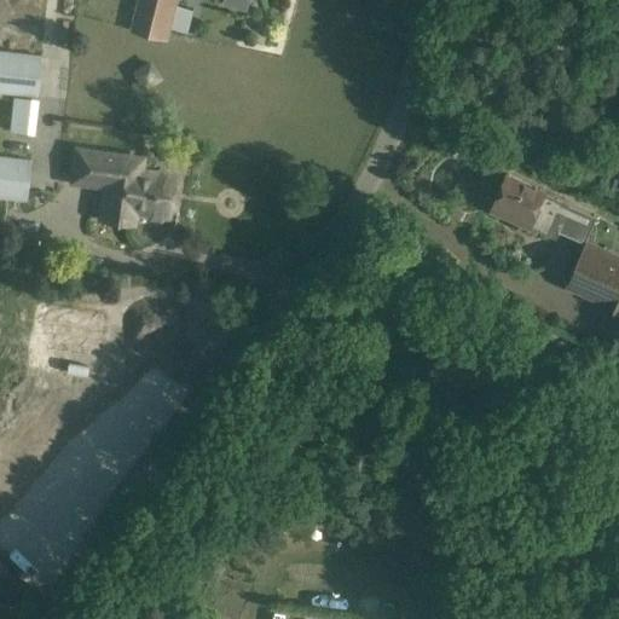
[(139,0),(132,30),(167,40),(177,0),(139,0)]
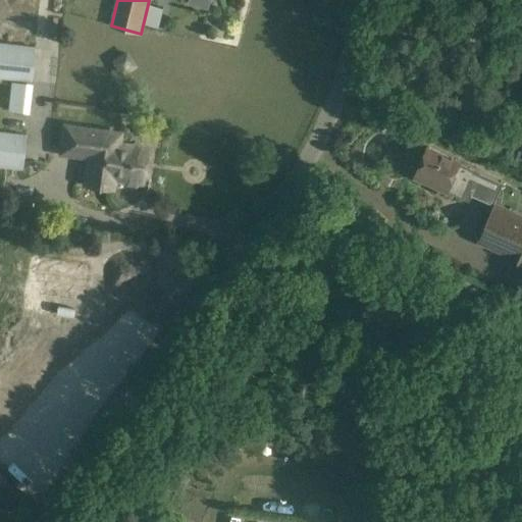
[(189,0),(189,4),(209,9),(211,0),(189,0)]
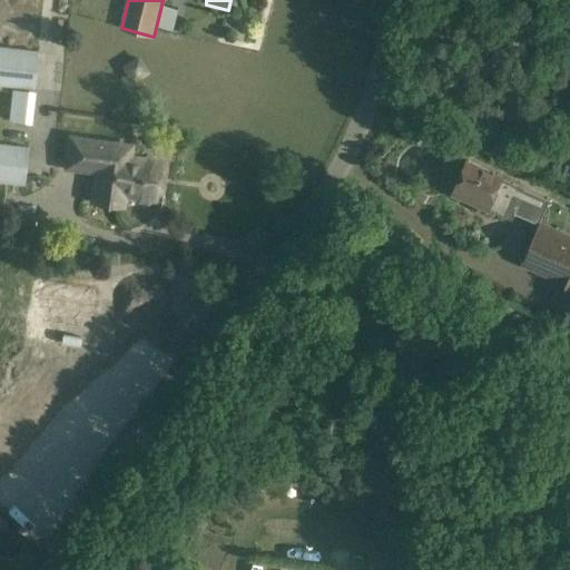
[(0,49),(0,85),(35,89),(38,53),(0,49)]
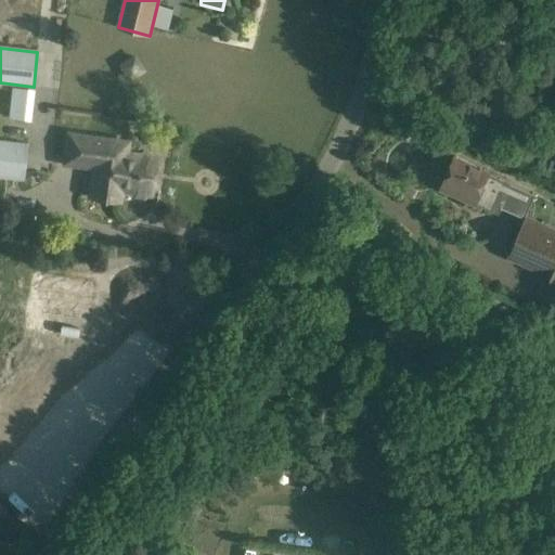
[(12,88),(10,120),(30,123),(33,90),(12,88)]
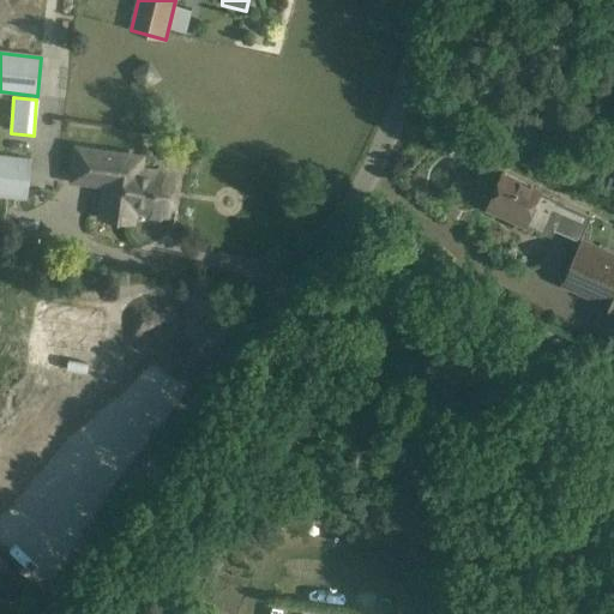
[(77,148),(73,179),(116,184),(113,217),(134,220),(136,206),(150,208),(149,211),(151,214),(162,215),(164,212),(164,210),(168,210),(173,172),(139,168),(140,155),(77,148)]
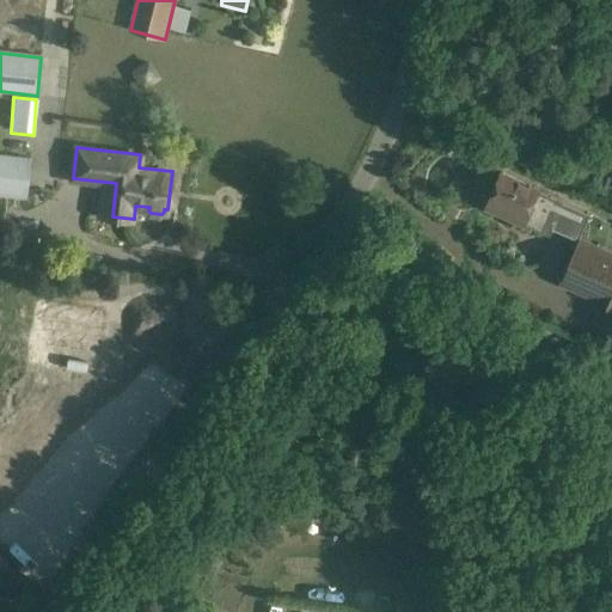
[(0,196),(25,200),(30,159),(0,155),(0,196)]
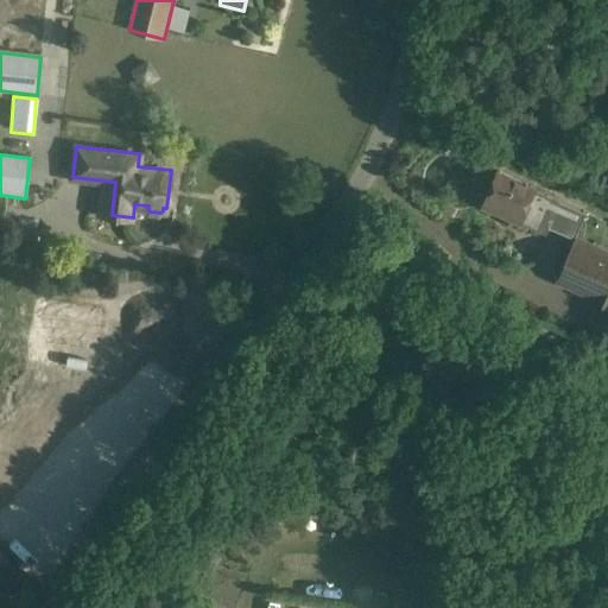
[(499,175),(483,208),(546,236),(549,229),(572,240),(584,214),(534,191),(499,175)]
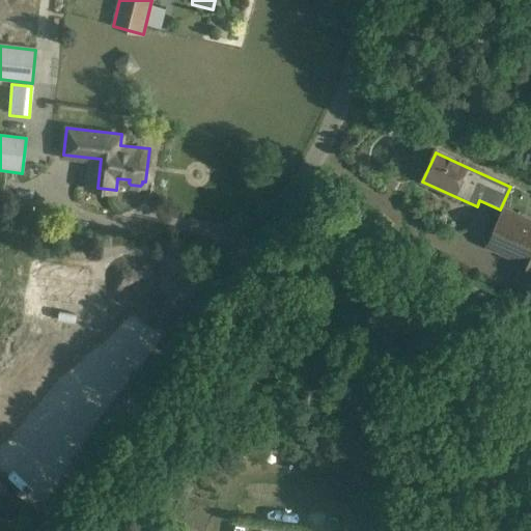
[(530,229),(503,217),(502,218),(490,246),(530,264),(530,229)]
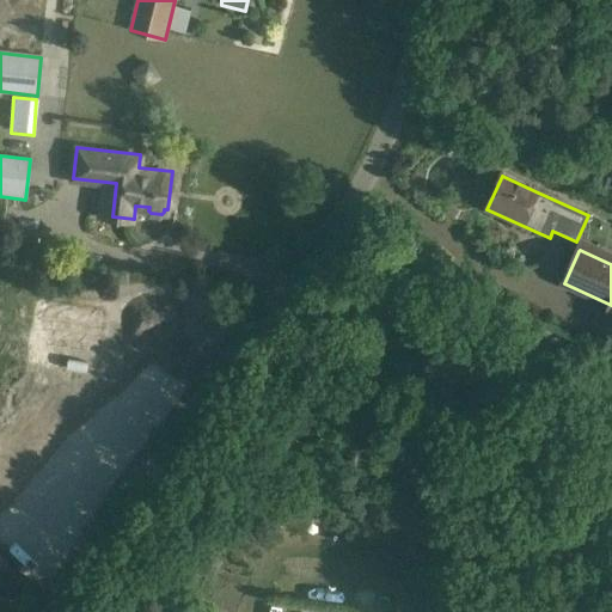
[(112,330),(112,305),(54,303),(53,328),(112,330)]
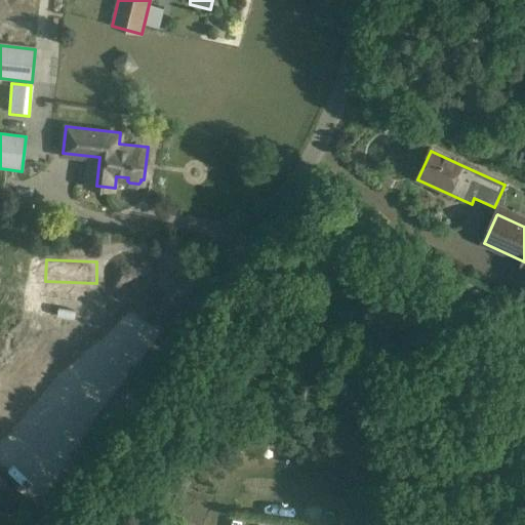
[(180,475),(163,492),(196,524),(198,524),(214,509),(180,475)]
